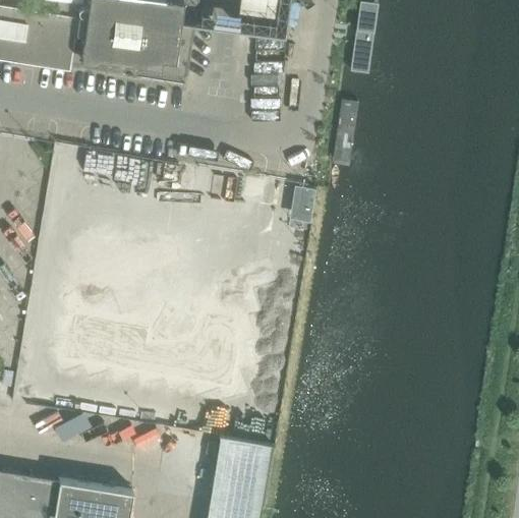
[(0,0),(0,59),(70,71),(79,18),(0,5),(0,0)]
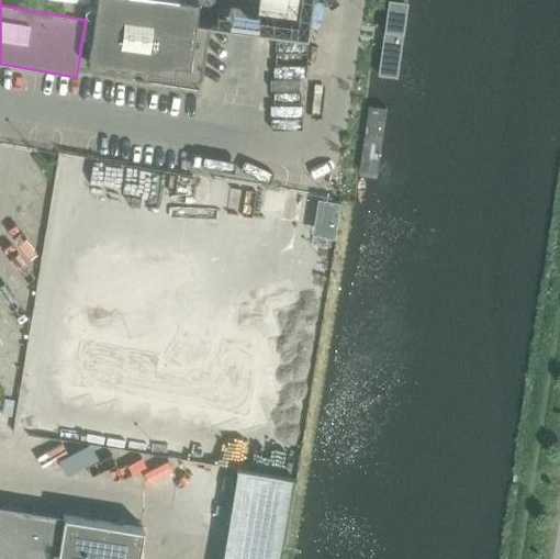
[(97,0),(88,66),(103,67),(104,67),(108,64),(113,65),(118,69),(119,68),(118,68),(122,65),(127,66),(132,71),(132,70),(136,67),(142,68),(145,74),(146,73),(150,69),(156,70),(159,75),(175,77),(176,64),(196,67),(196,64),(204,65),(201,82),(203,84),(212,24),(215,1),(215,0),(97,0)]
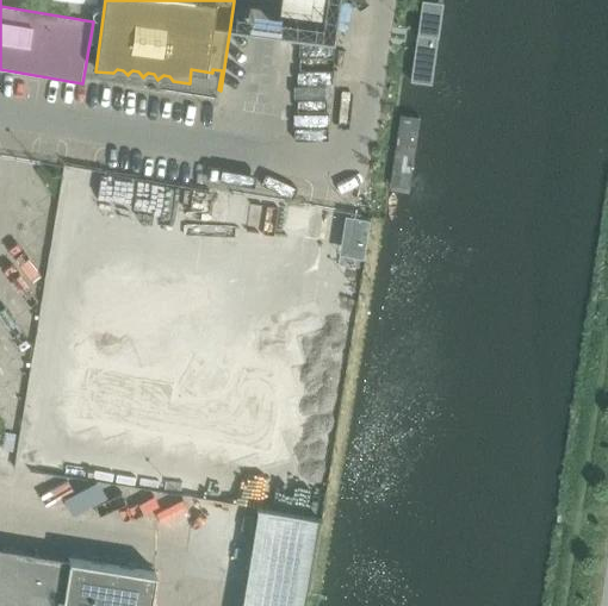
[(405,68),(397,131),(416,133),(425,70),(405,68)]
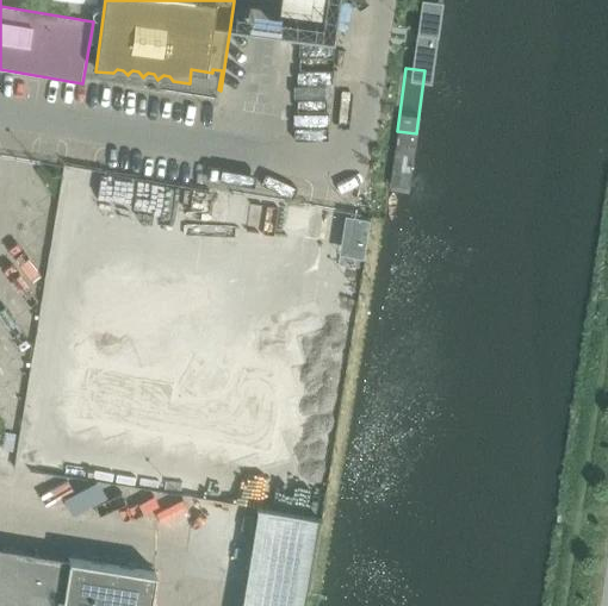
[(416,141),(402,139),(390,224),(404,226),(416,141)]
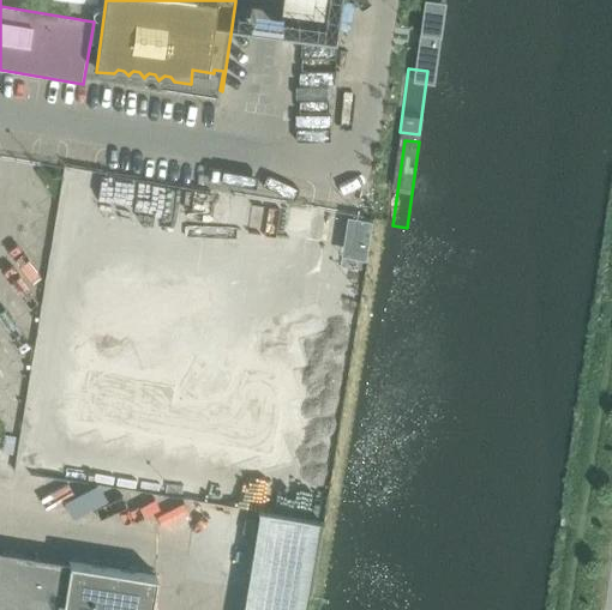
[(211,197),(201,194),(193,236),(239,245),(246,201),(235,200),(211,197)]
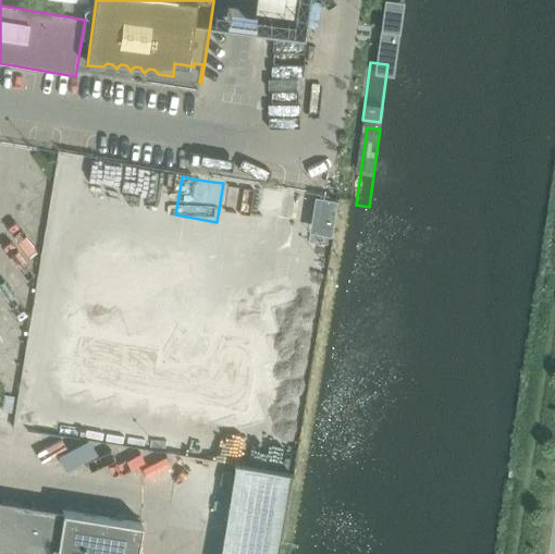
[(325,200),(321,228),(334,230),(338,202),(325,200)]
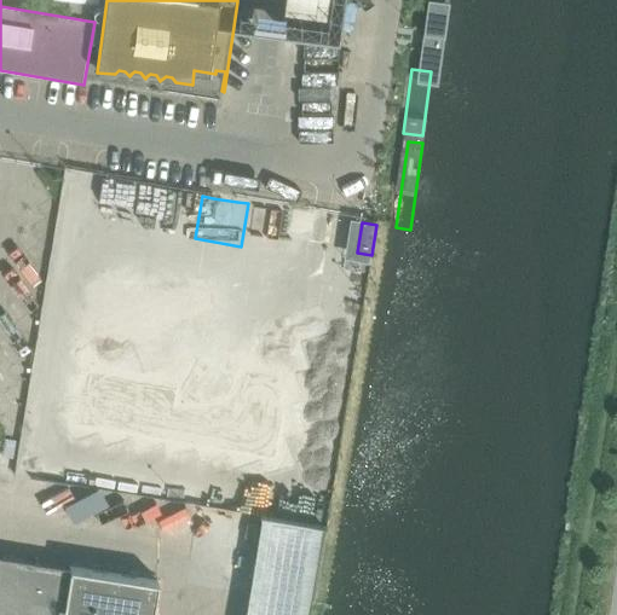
[(263,518),(249,598),(312,608),(324,528),(263,518)]
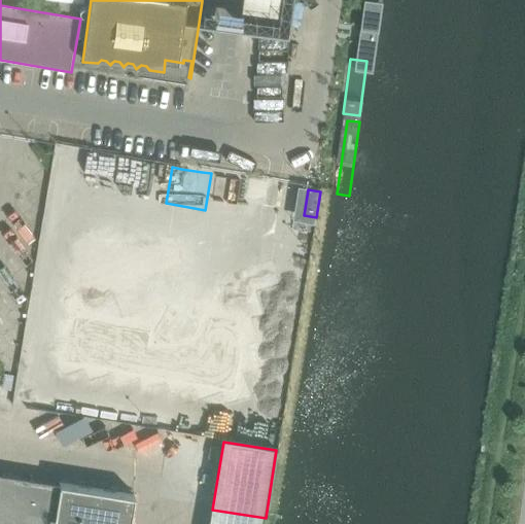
[(132,523),(136,498),(0,476),(0,523),(132,523)]
